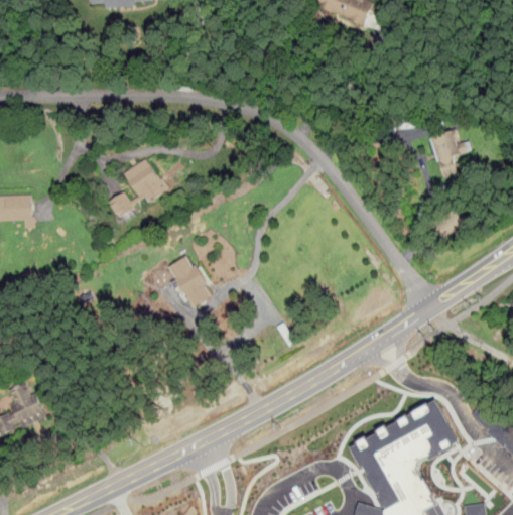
[(87,0),(88,5),(103,4),(103,9),(134,8),(133,2),(152,2),(151,0),(87,0)]
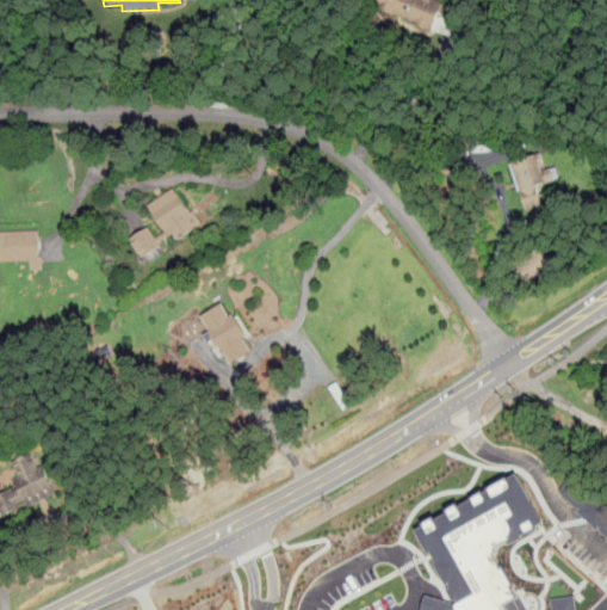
[(440,0),(377,0),(375,11),(432,28),(440,0)]
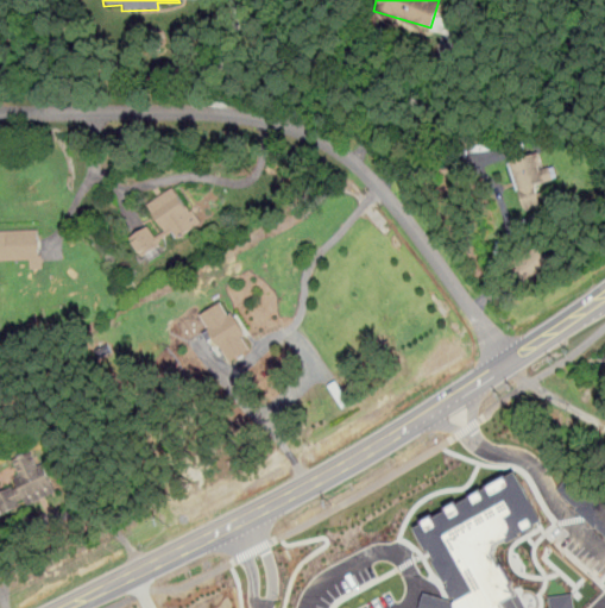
[(531,186),(555,179),(552,165),(536,170),(533,155),(505,162),(518,210),(537,205),(531,186)]
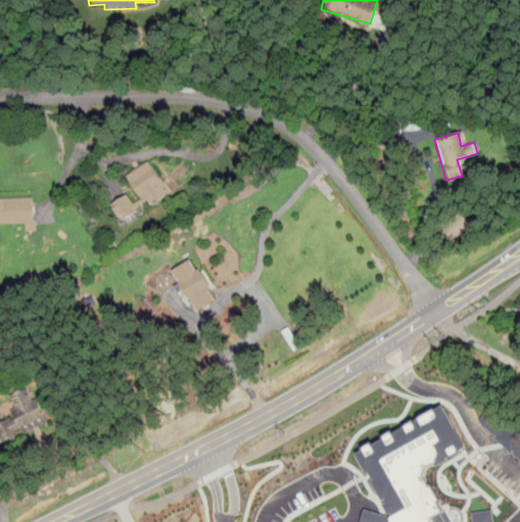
[(125,175),(140,200),(132,205),(125,194),(109,203),(120,221),(168,193),(148,160),(125,175)]
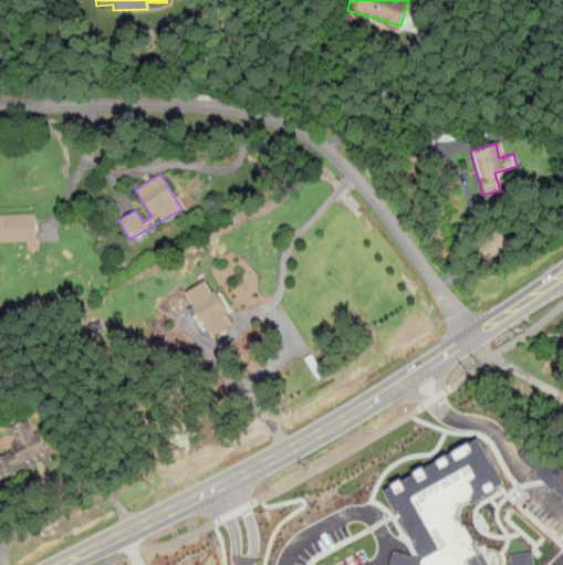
[(0,242),(24,242),(24,250),(35,250),(34,213),(0,213),(0,242)]
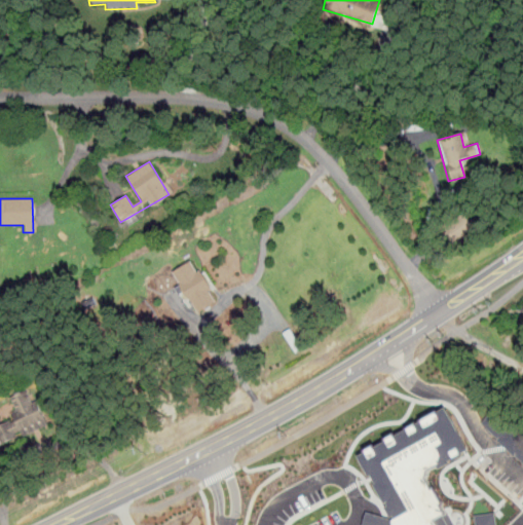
[(171,271),(179,285),(175,288),(183,304),(189,300),(195,312),(215,302),(192,260),(171,271)]
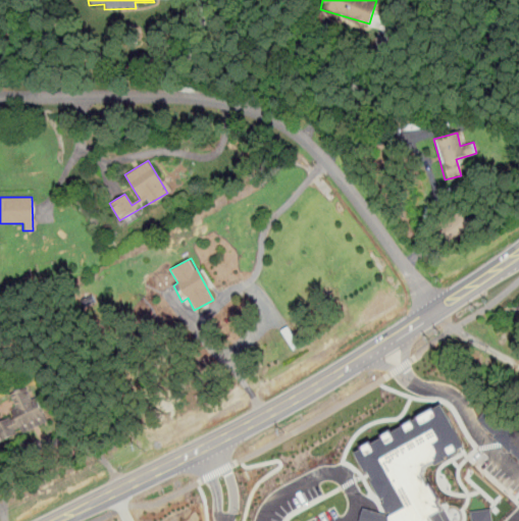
[(46,422),(34,396),(29,399),(23,387),(7,395),(13,406),(9,408),(13,415),(0,421),(0,434),(2,439),(20,430),(21,433),(46,422)]
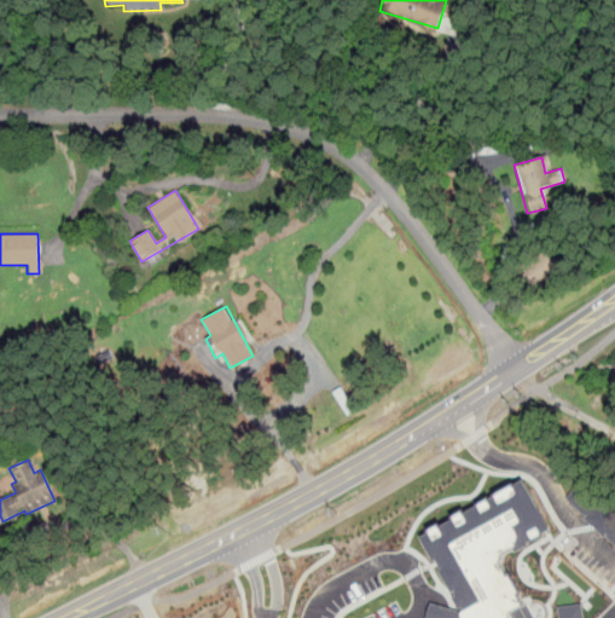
[(521,480),(550,530),(503,555),(500,569),(532,617),(458,617),(460,612),(418,535),(521,480)]
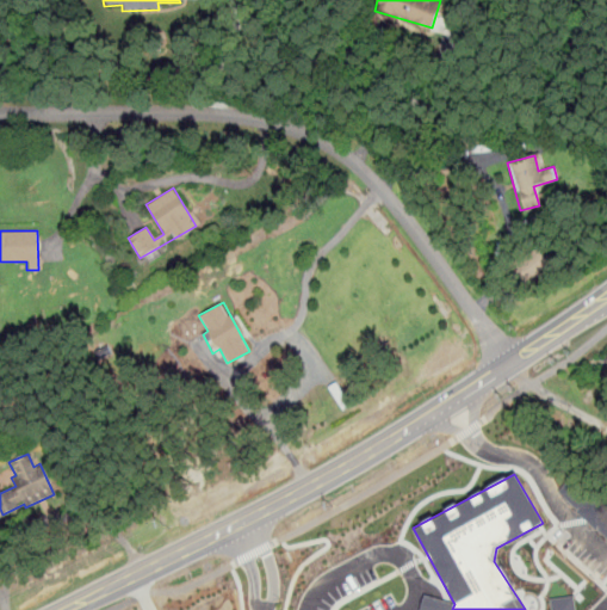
[(547,599),(549,609),(573,609),(571,597),(547,599)]
